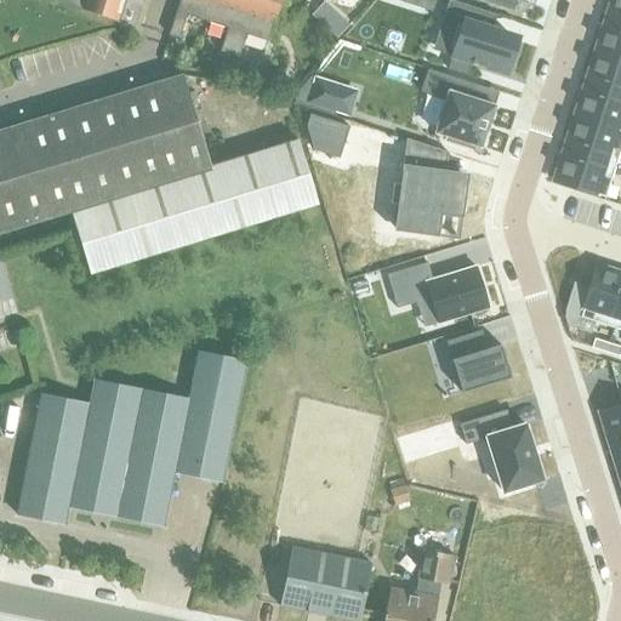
[(121,0),(50,0),(118,22),(124,1),(121,0)]
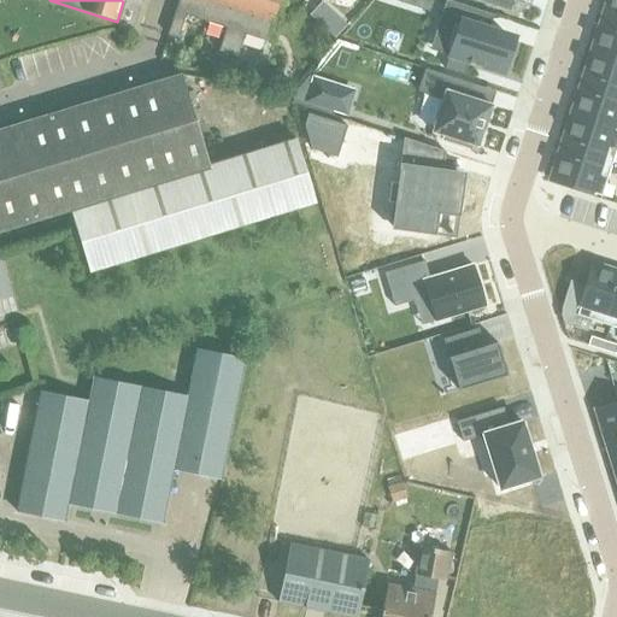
[(186,16),(206,22),(212,0),(178,0),(168,35),(178,39),(186,16)]
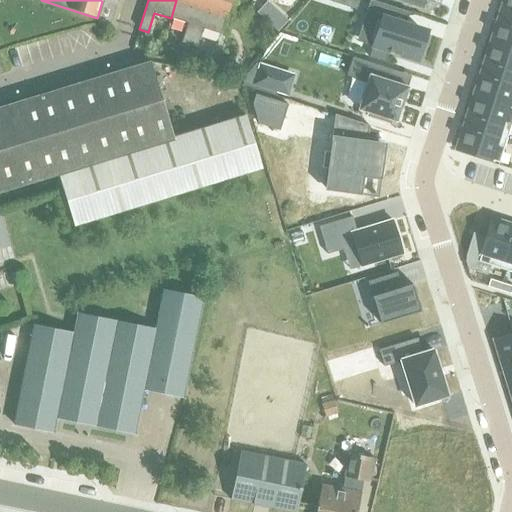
[(203,0),(176,0),(171,18),(188,24),(182,43),(189,45),(203,0)]
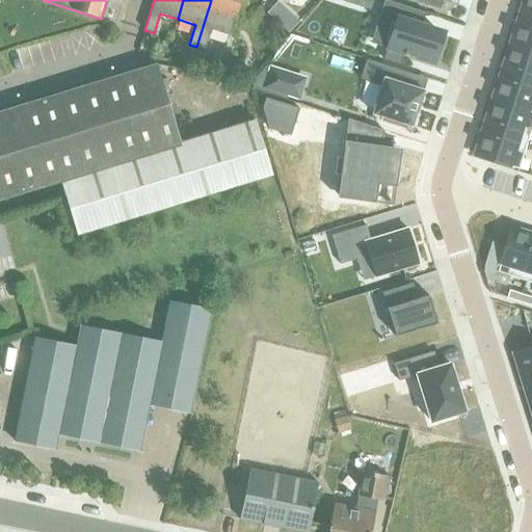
[(211,0),(196,47),(205,50),(211,30),(230,36),(240,0),(211,0)]
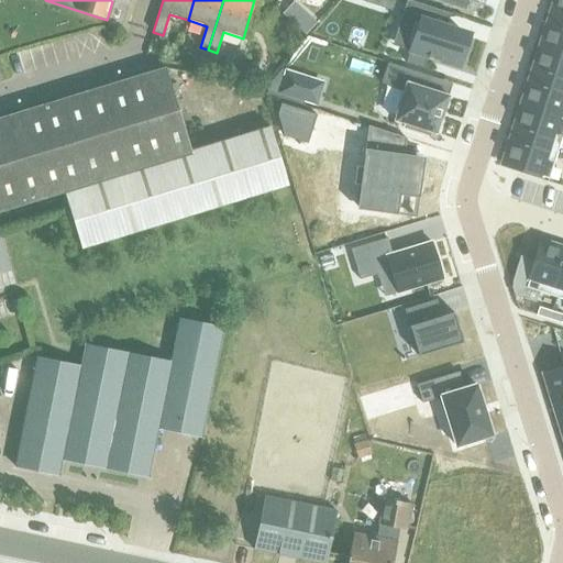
[(411,0),(407,0),(403,14),(420,20),(406,63),(424,69),(429,58),(460,68),(470,39),(453,33),(454,29),(442,25),(446,13),(451,14),(451,13),(411,0)]
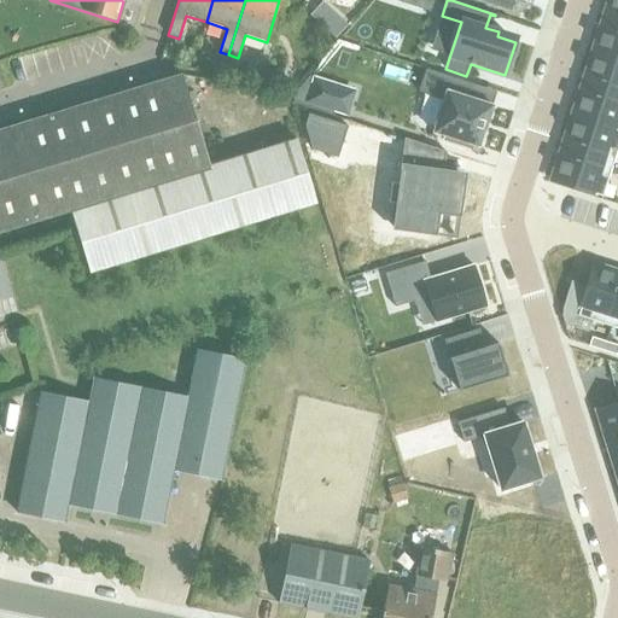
[(477,0),(512,11),(514,0),(524,0),(530,1),(530,0),(477,0)]
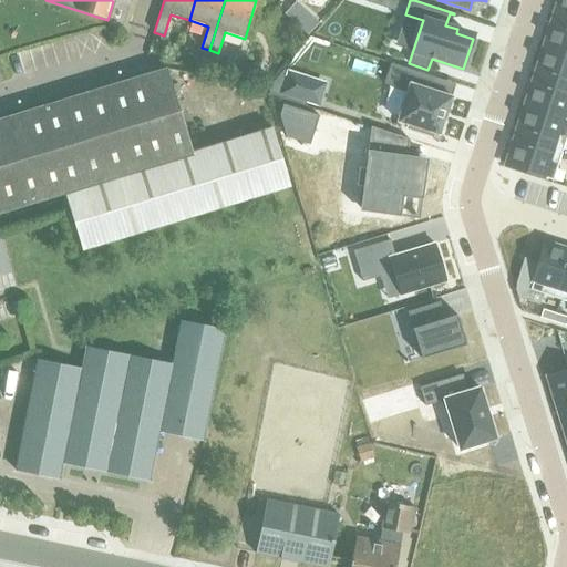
[(566,0),(558,0),(554,18),(566,21),(566,0)]
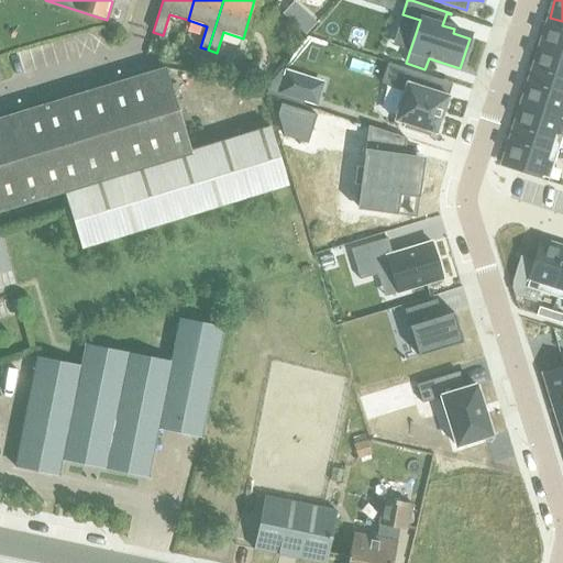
[(309,17),(304,33),(306,35),(317,23),(309,17)]
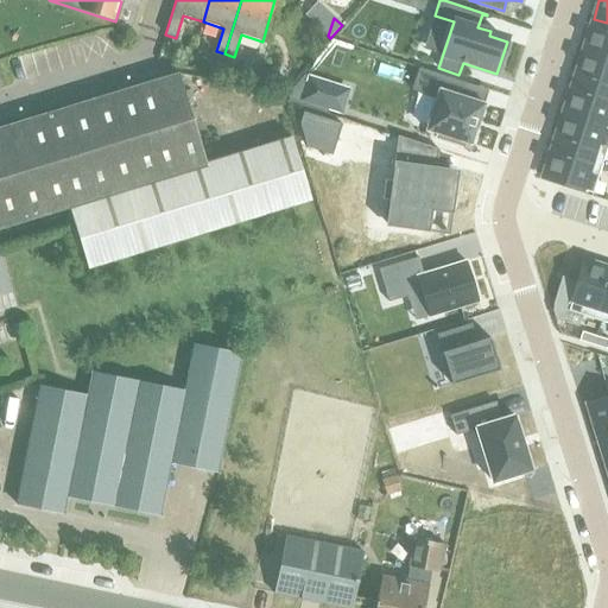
[(607,23),(594,19),(583,50),(607,57),(607,23)]
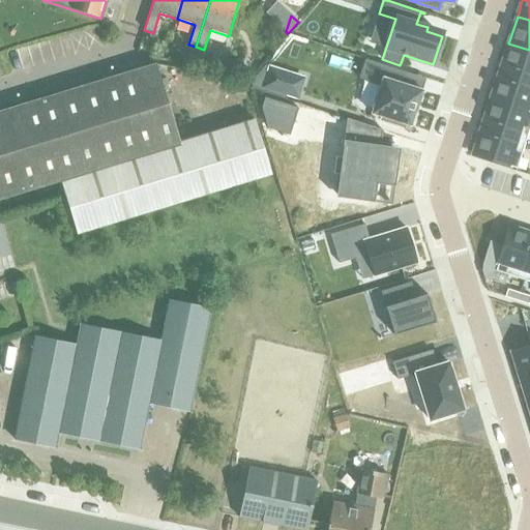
[(529,50),(508,43),(499,71),(529,81),(529,50)]
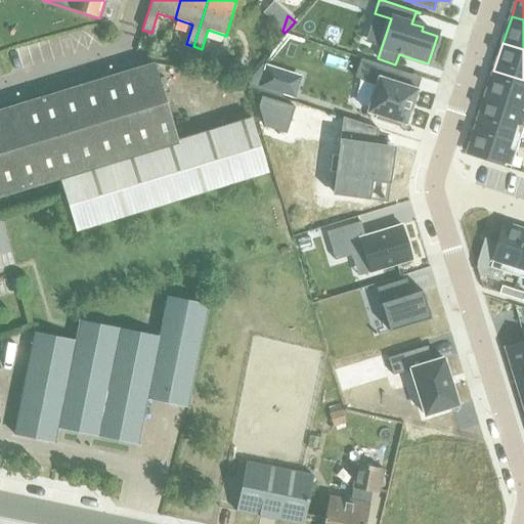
[(164,58),(177,61),(180,52),(167,48),(164,58)]
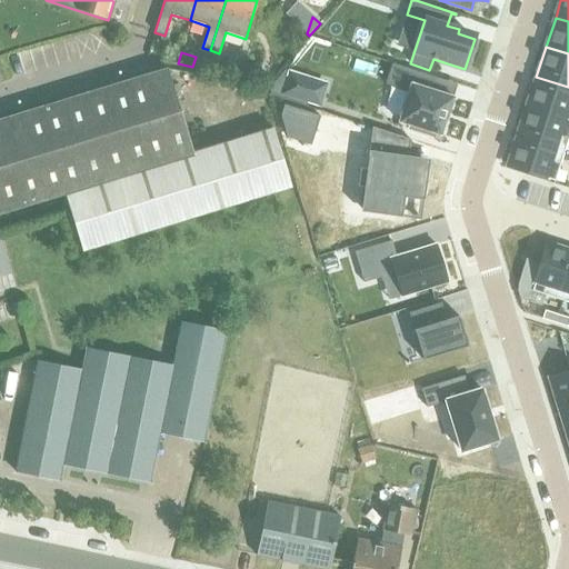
[(222,61),(219,75),(235,80),(239,67),(222,61)]
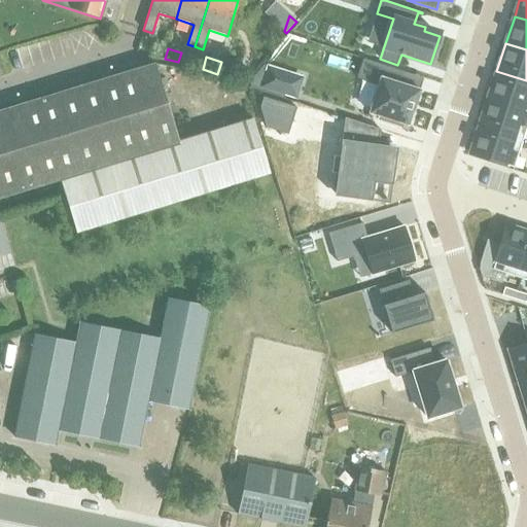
[(363,59),(357,78),(379,84),(370,112),(409,126),(420,91),(400,83),(405,72),(363,59)]
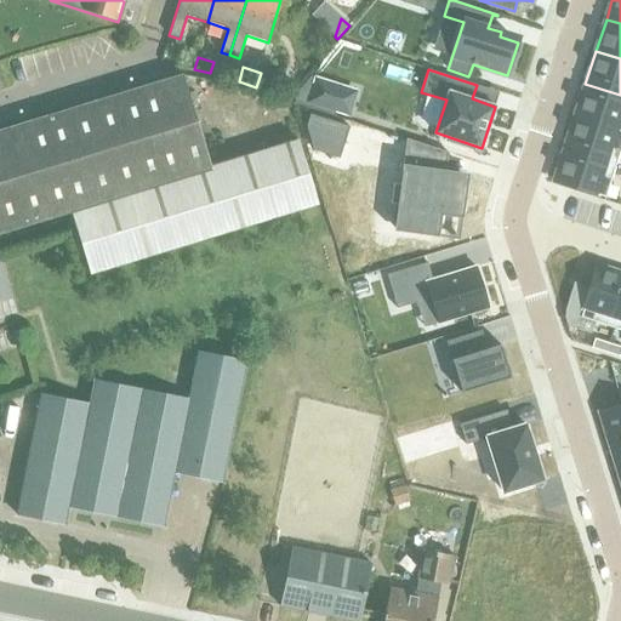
[(183,77),(154,85),(0,132),(0,234),(72,212),(90,274),(317,205),(297,141),(211,167),(183,77)]
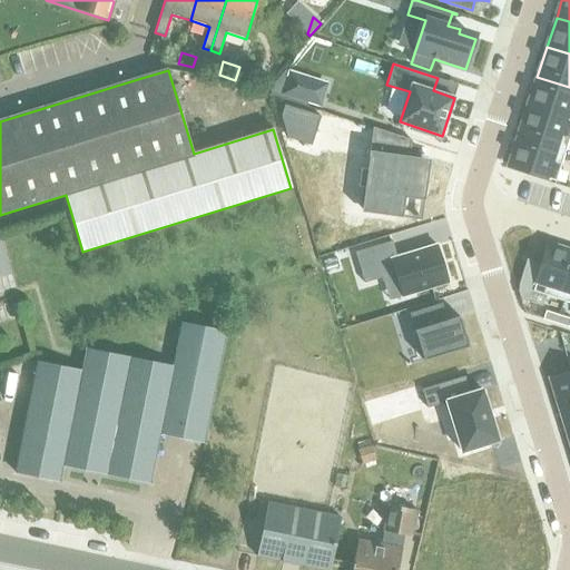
[(273,85),(272,94),(308,107),(310,104),(316,105),(323,82),(286,71),(285,70),(273,85)]
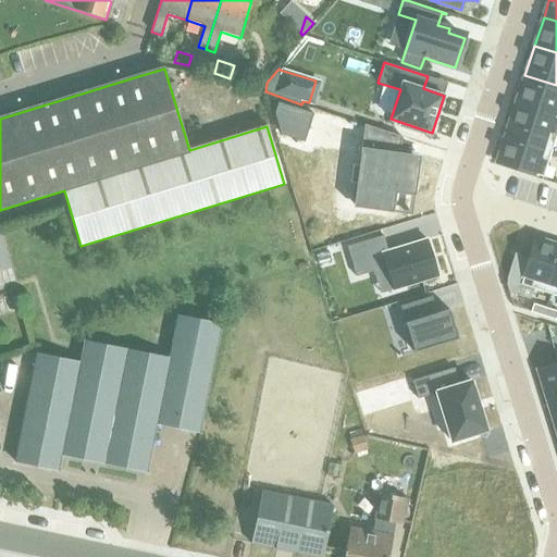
[(556,85),(524,75),(516,103),(556,116),(556,85)]
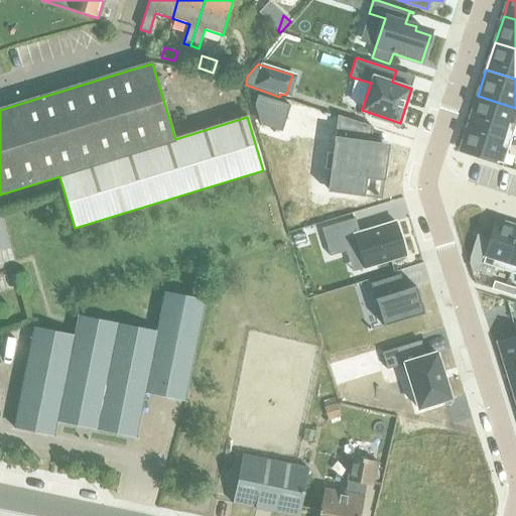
[(258,96),(255,106),(261,125),(282,132),(290,106),(258,96)]
